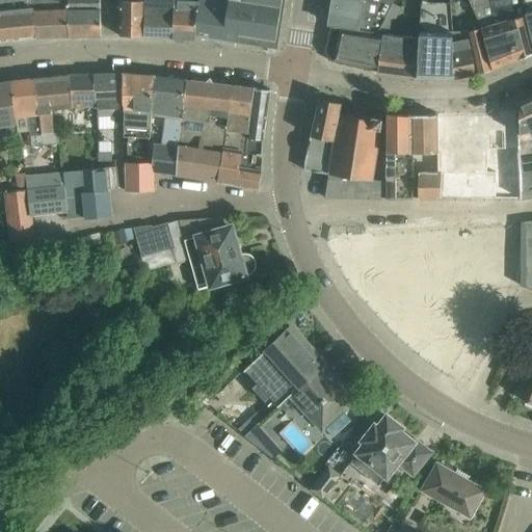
[(0,0),(0,41),(36,37),(34,0),(0,0)]
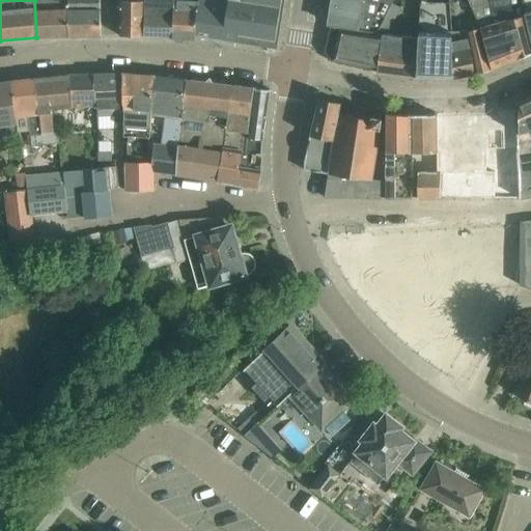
[(34,0),(36,37),(71,36),(68,0),(34,0)]
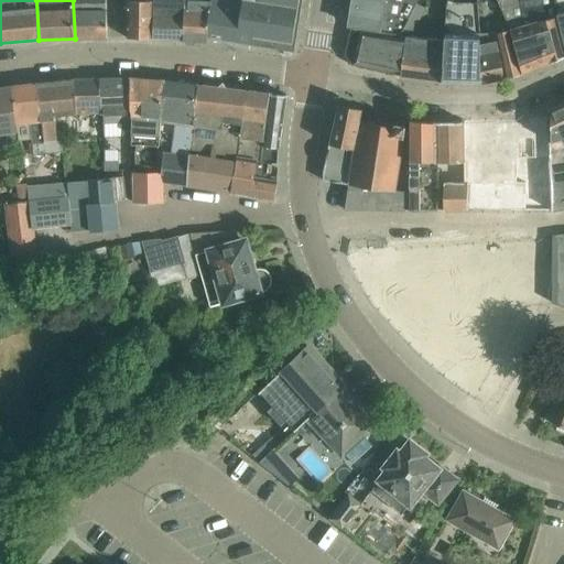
[(73,0),(75,39),(108,38),(106,0),(73,0)]
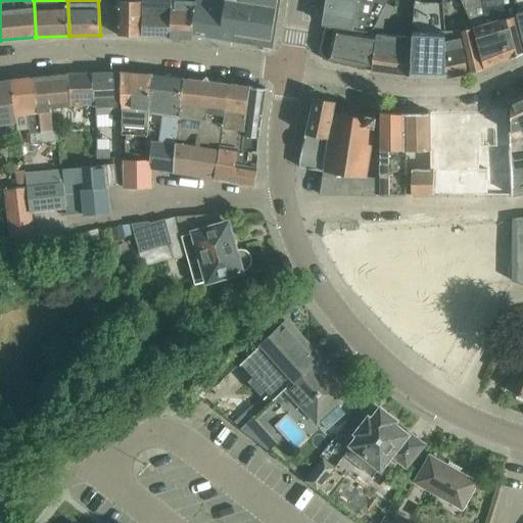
[(117,36),(142,36),(142,0),(133,0),(134,1),(117,0),(117,36)]
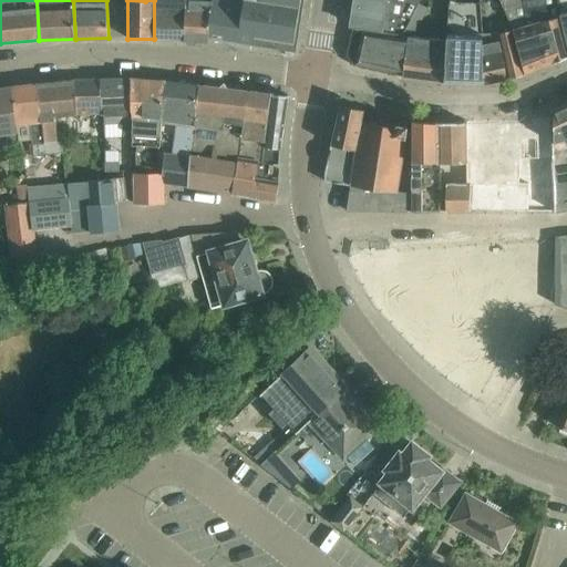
[(154,0),(154,39),(182,40),(186,0),(154,0)]
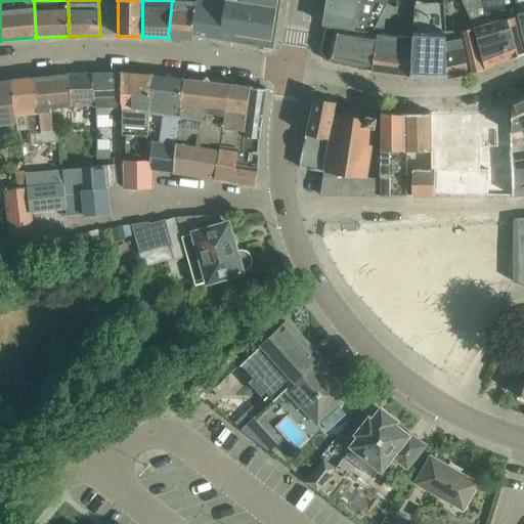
[(192,39),(193,37),(199,0),(172,0),(168,37),(171,37),(171,38),(192,39)]
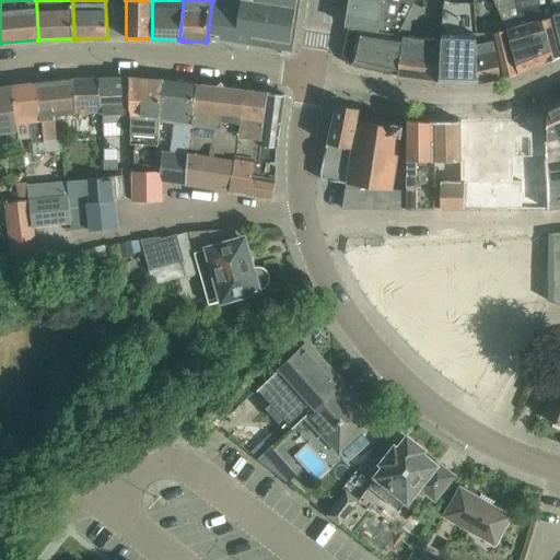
[(212,0),(207,39),(251,46),(252,37),(290,44),(296,0),(212,0)]
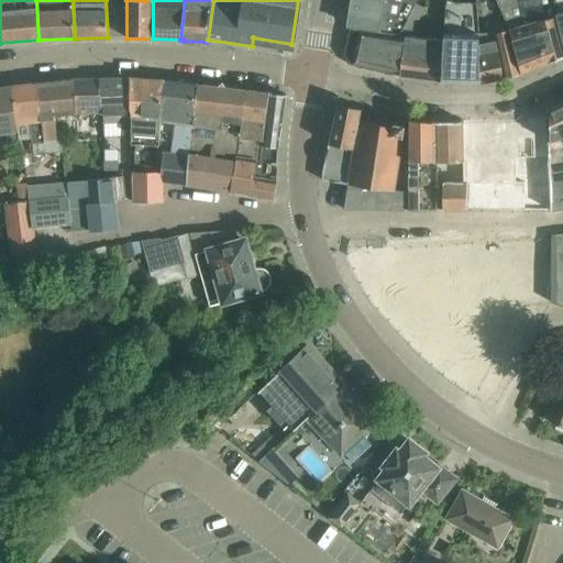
[(417,4),(418,0),(353,0),(349,26),(351,28),(406,36),(410,36),(427,9),(421,7),(417,4)]
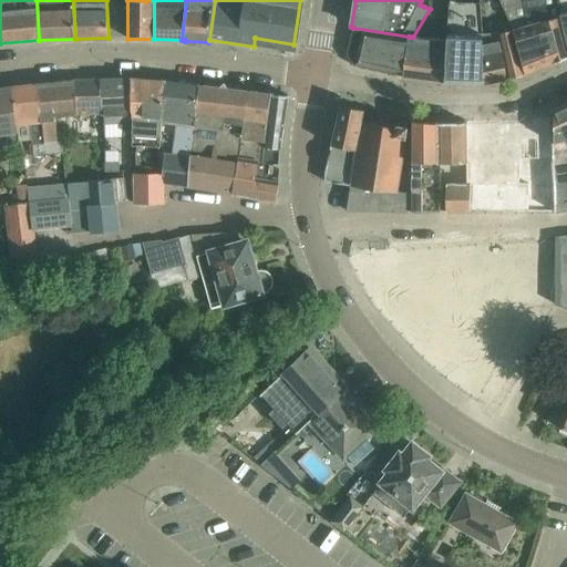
[(513,30),(525,74),(566,57),(566,40),(558,0),(500,0),(513,29),(513,30)]
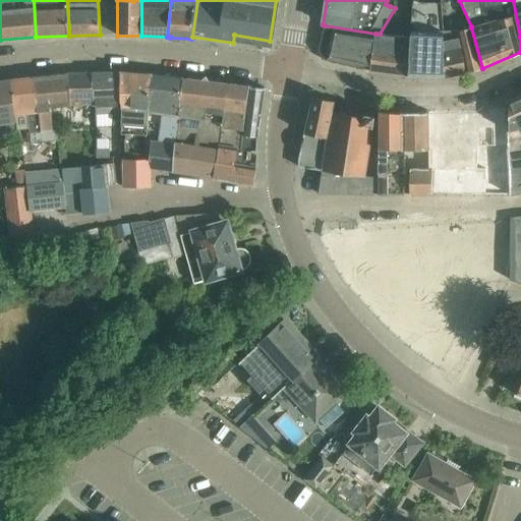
[(445,76),(444,31),(441,3),(413,3),(411,38),(409,76),(445,76)]
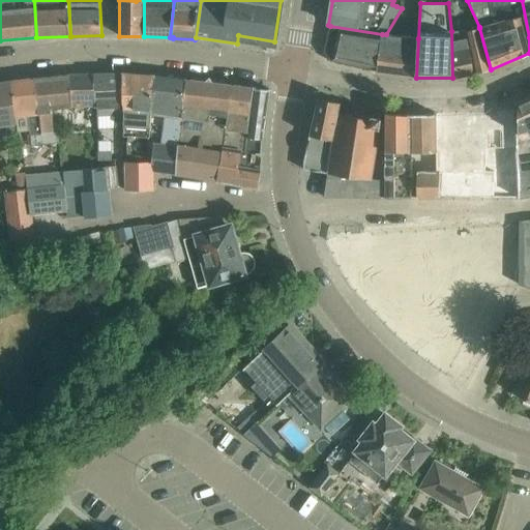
[(330,62),(377,70),(382,34),(330,26),(324,54),(330,62)]
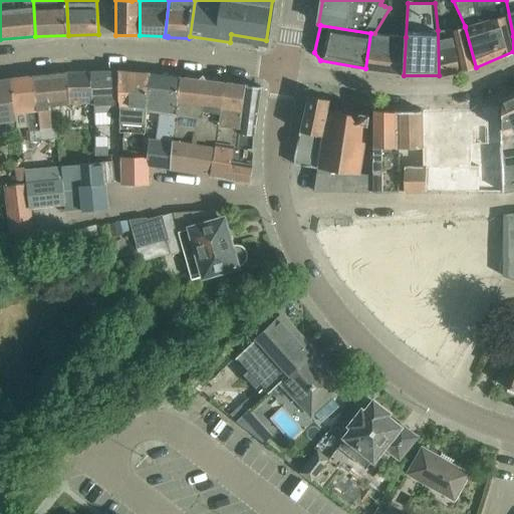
[(476,67),(465,27),(453,30),(452,28),(438,30),(439,75),(460,71),(476,67)]
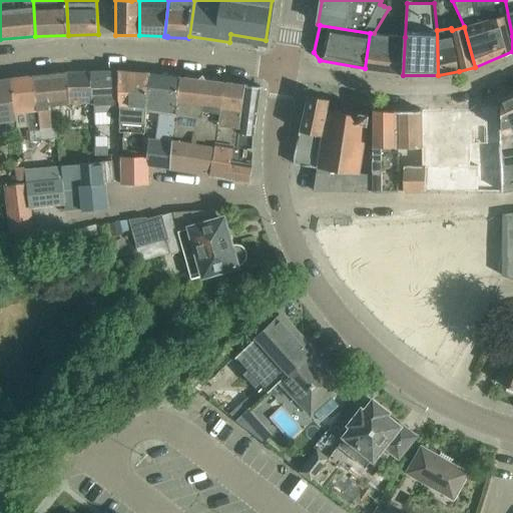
[(405,37),(374,33),(370,33),(365,68),(403,75),(405,37)]
